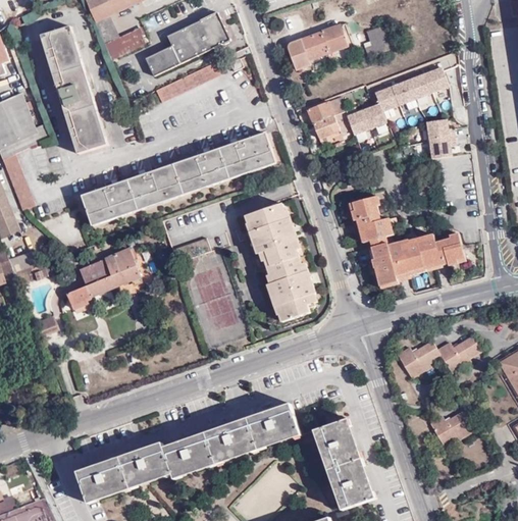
[(83,0),(93,20),(107,14),(137,0),(83,0)]
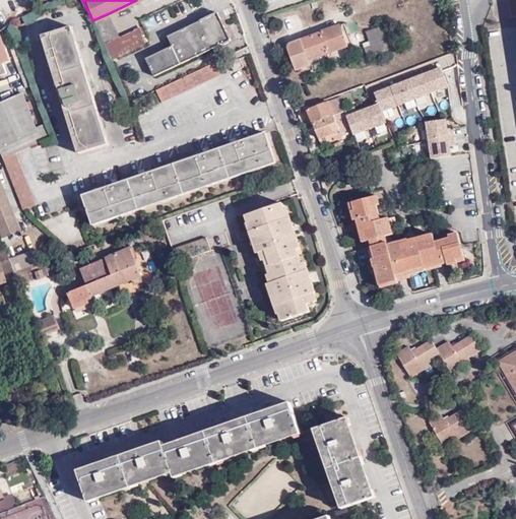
[(174,35),(216,14),(214,9),(164,34),(169,44),(177,40),(174,35)]
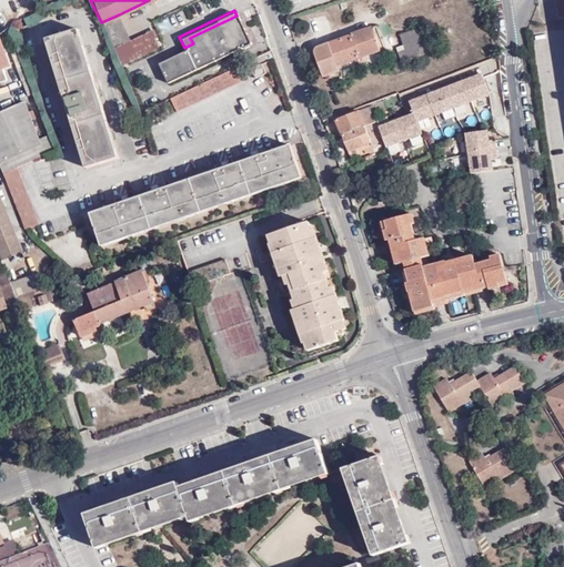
[(127,39),(117,16),(101,22),(110,47),(127,39)]
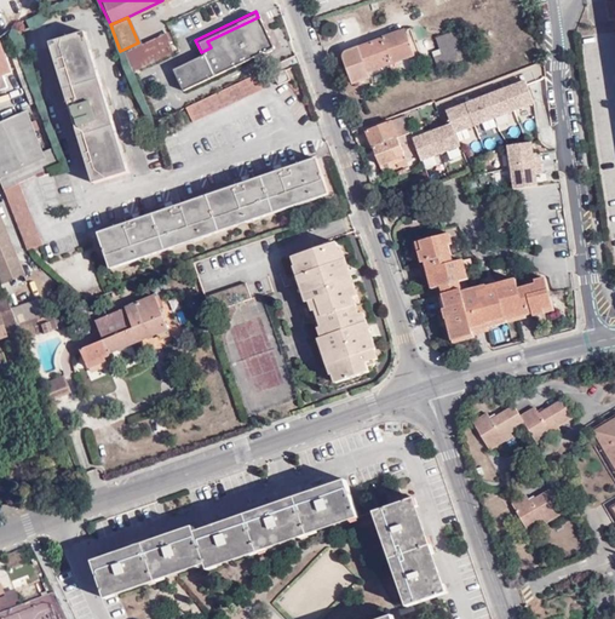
[(270,45),(258,17),(207,41),(211,47),(201,52),(170,68),(179,89),(270,45)]
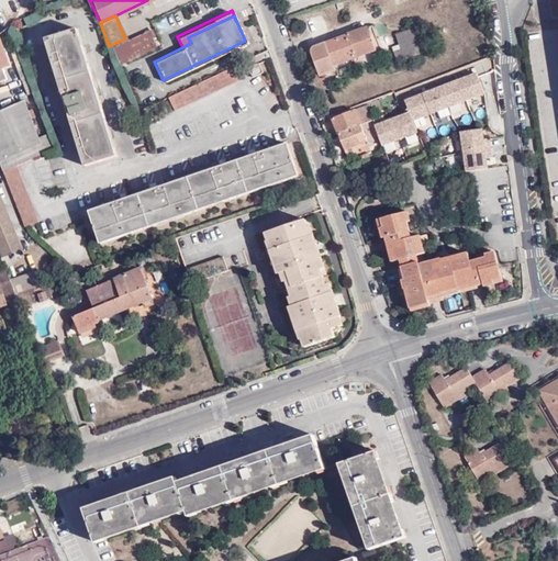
[(370,25),(365,26),(369,38),(375,37),(370,25)]
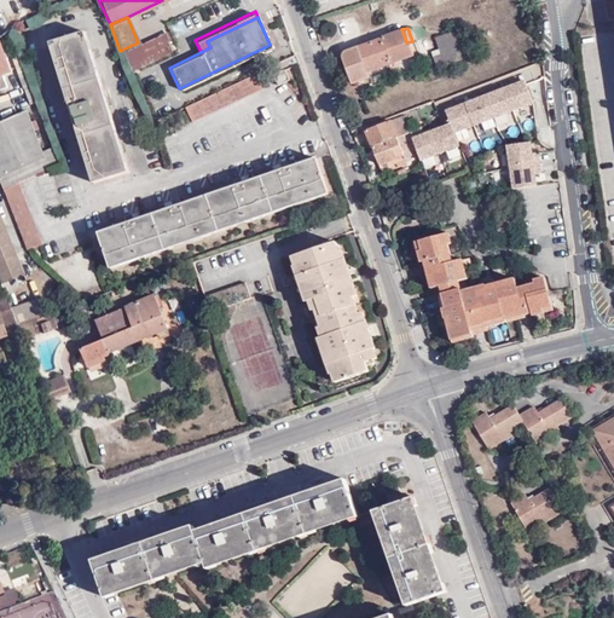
[(401,29),(380,38),(389,62),(411,55),(406,42),(401,29)]
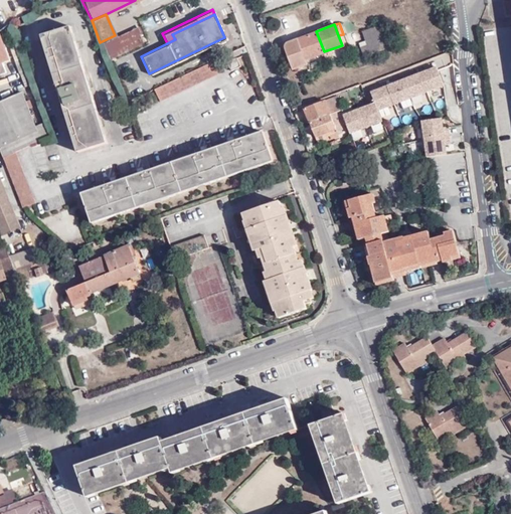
[(74,151),(104,142),(82,72),(67,25),(38,34),(74,151)]
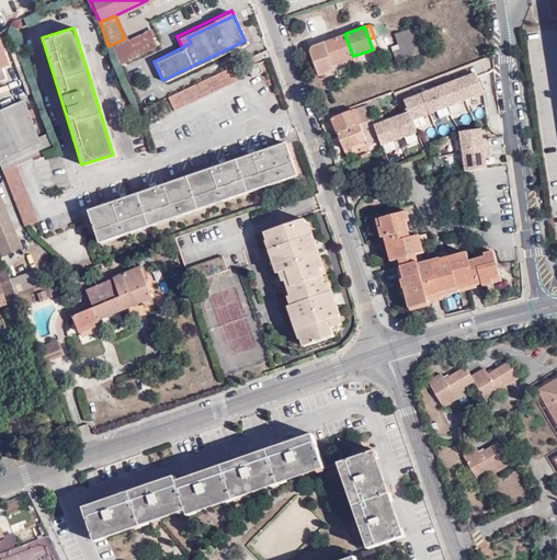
[(116,63),(152,46),(148,35),(151,34),(148,27),(125,38),(109,46),(116,63)]
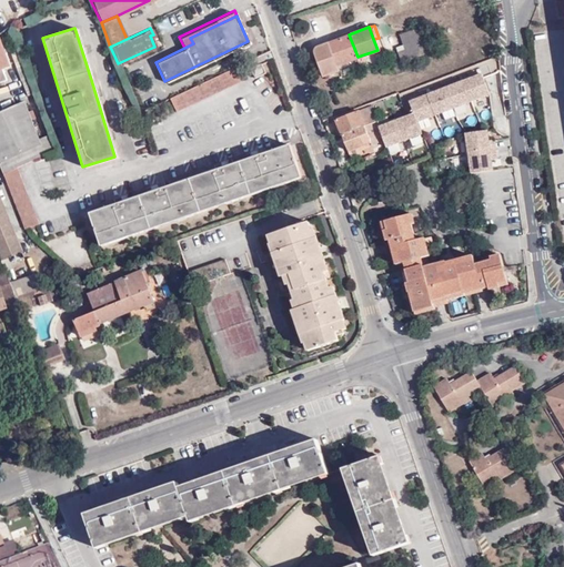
[(415,28),(398,34),(402,46),(405,57),(418,51),(418,49),(422,48),(415,28)]
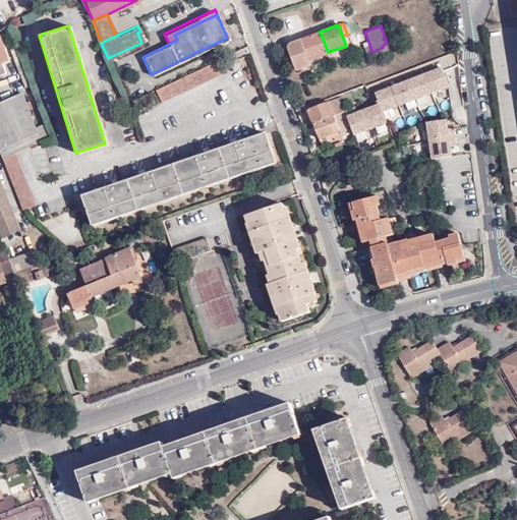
[(328,52),(320,32),(303,38),(305,43),(301,45),(298,40),(288,44),(287,49),(294,70),(308,65),(306,60),(328,52)]
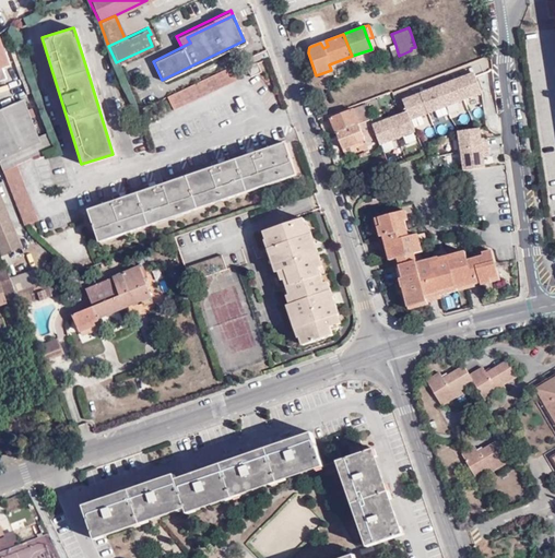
[(399,56),(396,45),(387,47),(391,58),(399,56)]
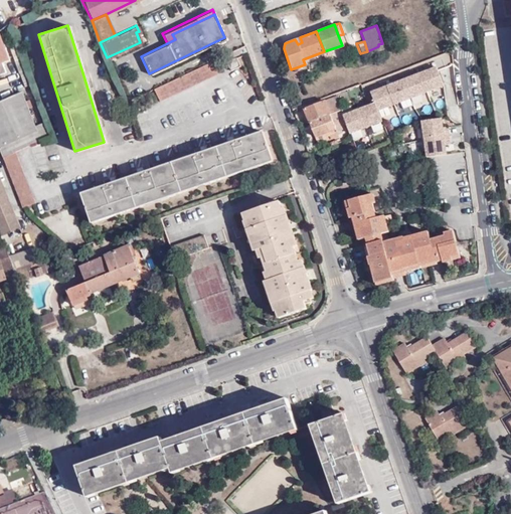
[(449,62),(449,49),(430,56),(433,65),(434,68),(449,62)]
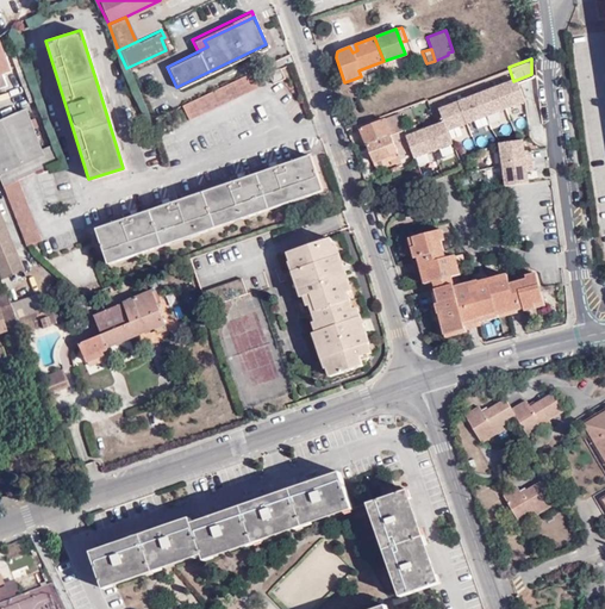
[(280,76),(275,67),(264,73),(269,82),(280,76)]
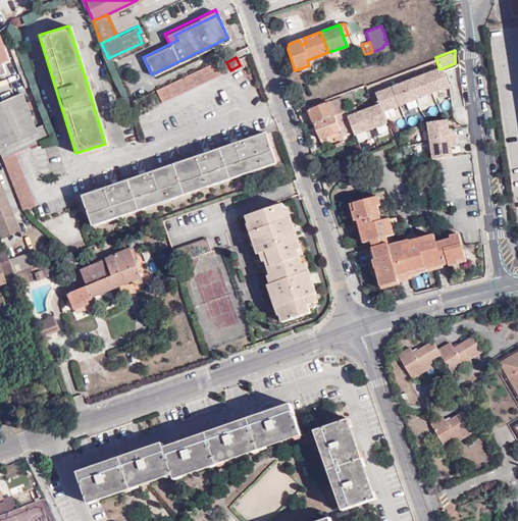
[(218,73),(212,60),(152,89),(158,102),(218,73)]
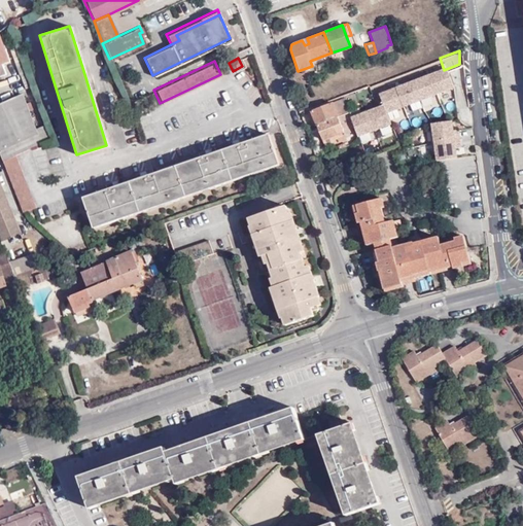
[(451,85),(444,70),(443,67),(377,92),(381,104),(349,116),(352,127),(356,135),(389,123),(384,111),(451,85)]
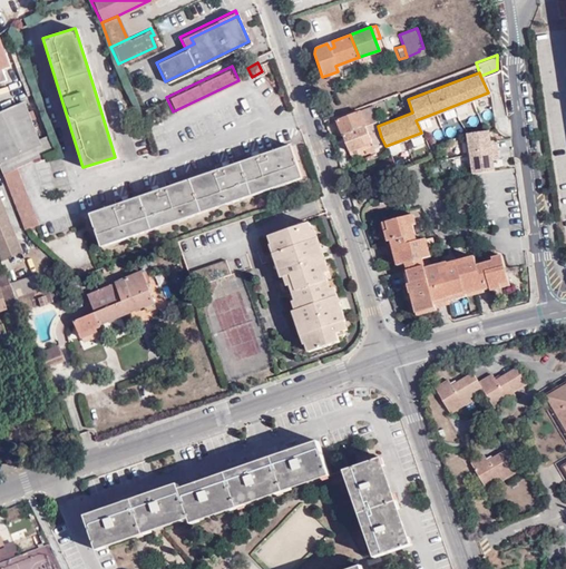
[(51,149),(46,134),(35,138),(20,100),(0,109),(0,173),(13,166),(51,149)]
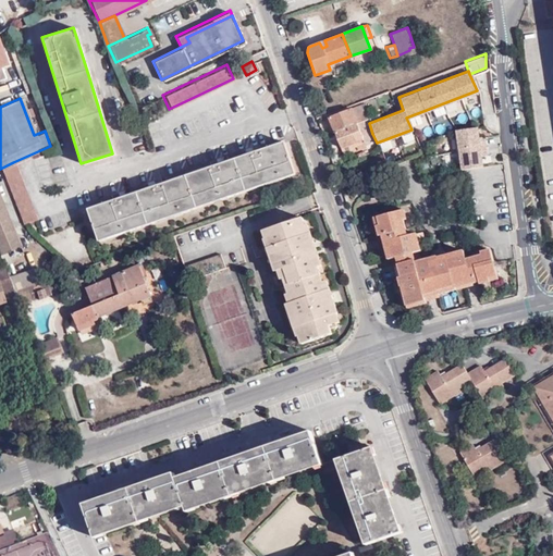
[(349,109),(355,122),(364,120),(357,106),(349,109)]
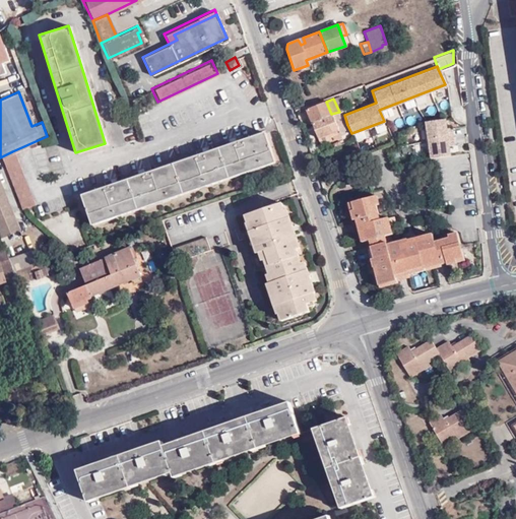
[(305,110),(310,123),(331,114),(326,102),(305,110)]
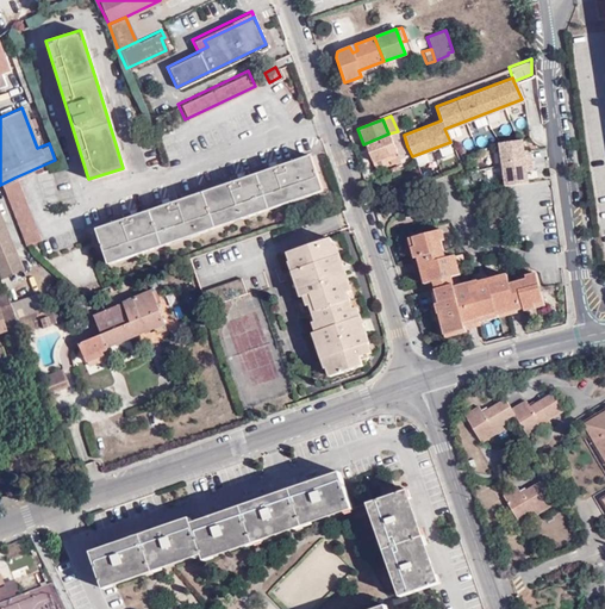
[(407,147),(404,135),(401,130),(400,130),(398,131),(388,134),(363,144),(372,162),(395,153),(397,156),(403,153),(405,151),(405,149),(407,147)]
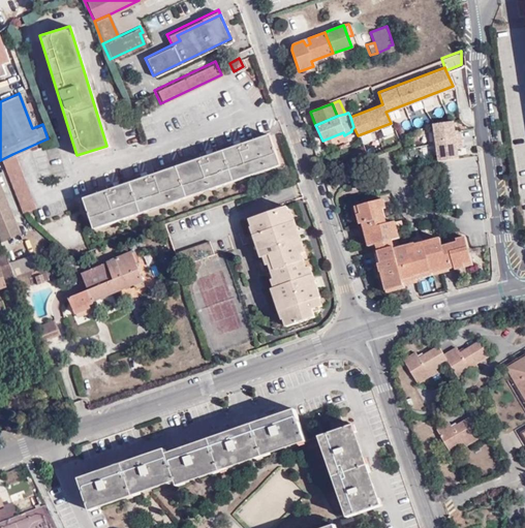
[(450,120),(429,123),(434,161),(455,158),(454,148),(460,147),(457,129),(451,130),(450,120)]
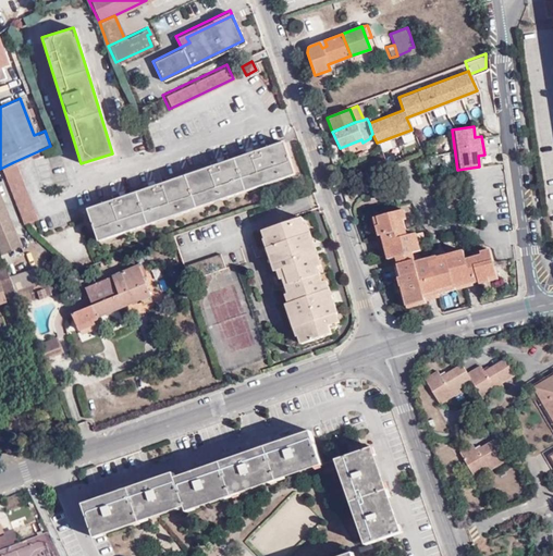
[(361,139),(340,148),(342,155),(354,150),(353,146),(363,143),(361,139)]
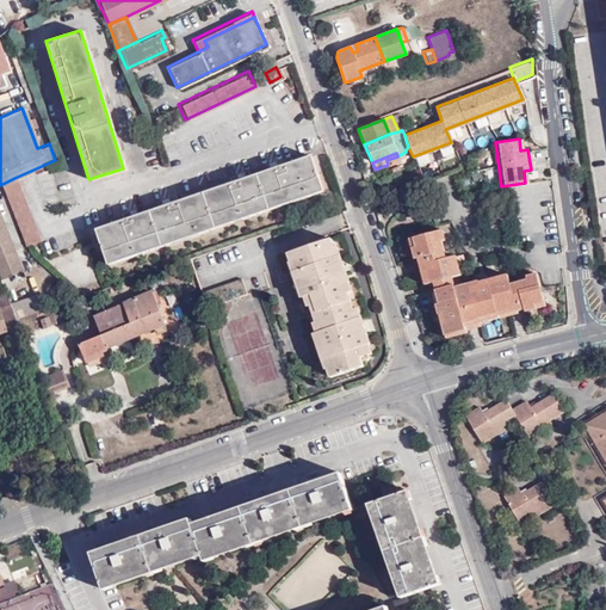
[(320,190),(308,154),(94,228),(106,263),(160,244),(320,190)]
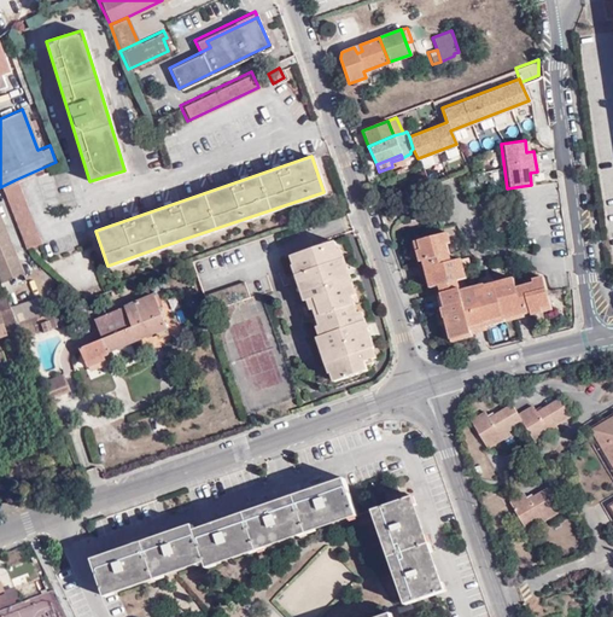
[(38,243),(15,180),(0,187),(0,191),(22,249),(38,243)]
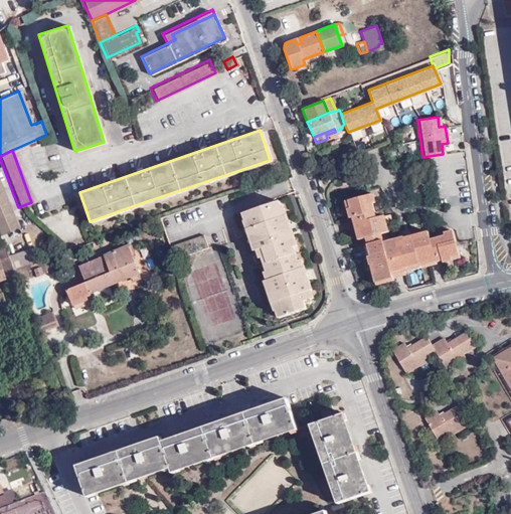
[(0,233),(15,227),(0,188),(0,233)]
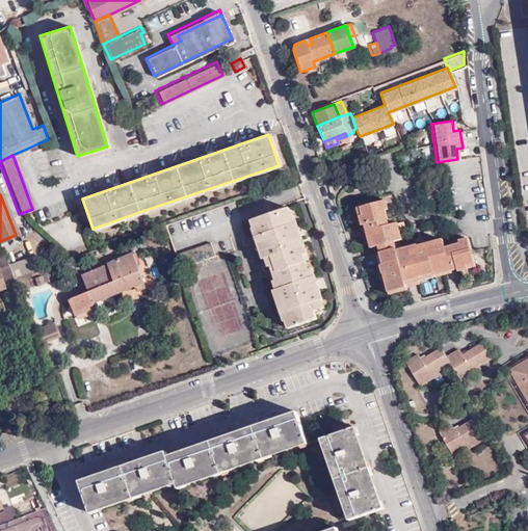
[(464,263),(472,261),(470,253),(466,254),(465,248),(468,247),(466,236),(455,239),(456,242),(442,246),(441,240),(432,243),(431,240),(422,242),(423,245),(416,247),(415,244),(414,242),(397,246),(394,247),(391,239),(395,238),(398,238),(396,229),(393,230),(391,221),(386,223),(381,208),(385,208),(383,198),(371,202),(372,205),(366,206),(365,203),(358,205),(360,212),(355,213),(359,223),(361,222),(364,235),(367,234),(370,245),(374,244),(379,262),(376,263),(379,271),(383,271),(385,279),(381,280),(385,290),(392,288),(393,290),(403,288),(402,283),(401,280),(413,276),(414,280),(423,277),(422,274),(430,271),(429,268),(440,265),(441,270),(454,267),(454,269),(465,267),(464,263)]
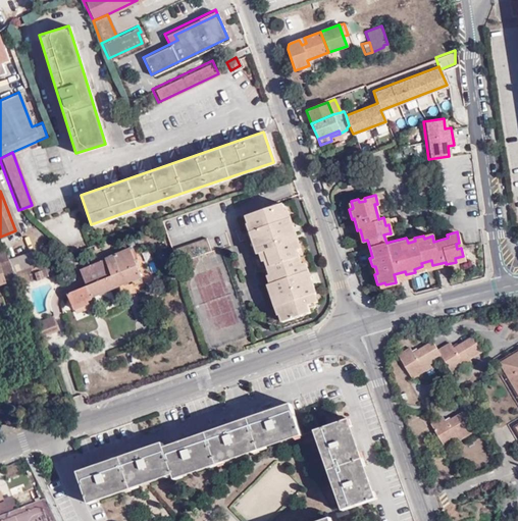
[(278,203),(248,213),(250,220),(245,222),(243,223),(252,247),(258,245),(260,251),(263,251),(273,280),(271,281),(273,288),(267,290),(275,313),(276,312),(282,310),(286,318),(307,310),(306,305),(305,303),(311,301),(314,299),(311,293),(312,292),(309,283),(307,284),(304,277),(307,276),(302,262),(298,263),(294,249),(297,248),(292,232),(289,233),(286,226),(289,225),(282,209),(280,210),(278,203)]
